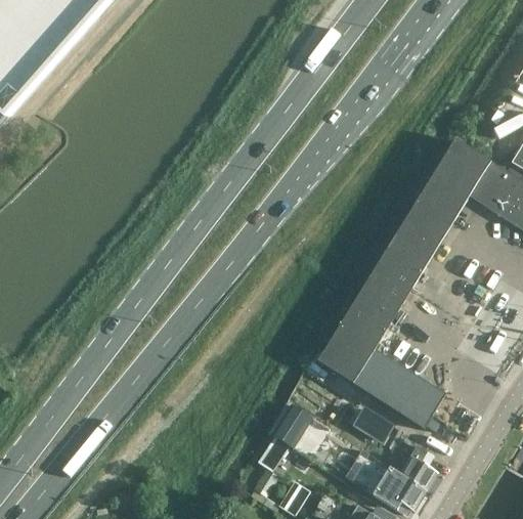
[(0,127),(116,0),(0,0),(0,127)]
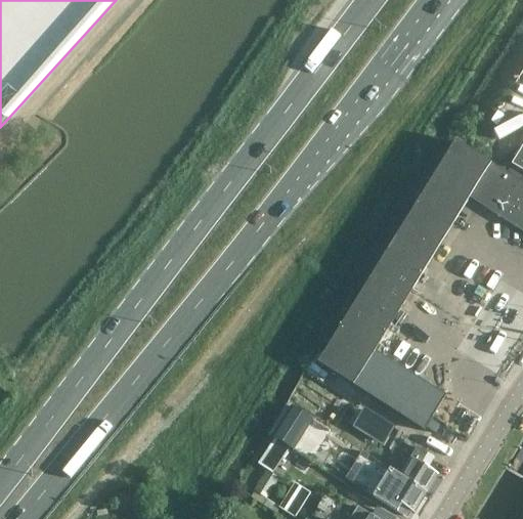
[(522,179),(454,138),(420,195),(455,216),(468,196),(522,228),(522,179)]
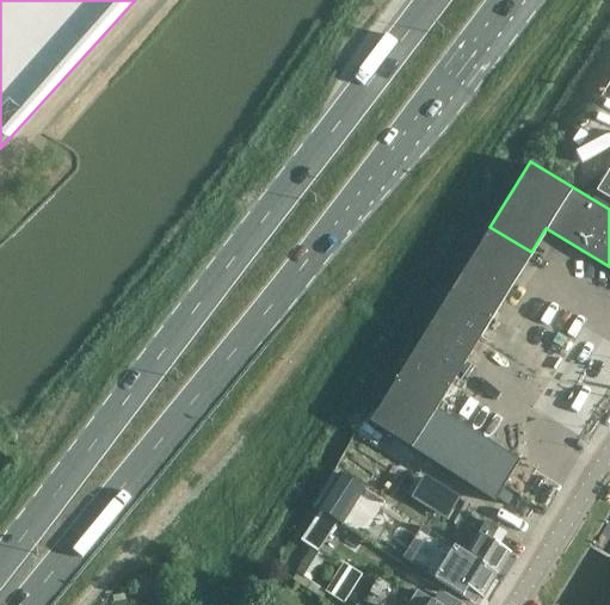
[(609,197),(609,162),(595,187),(609,197)]
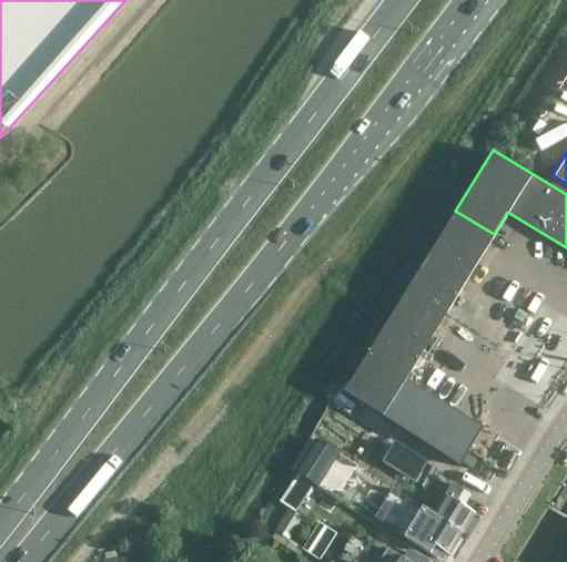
[(455,211),(417,271),(457,294),(494,234),(455,211)]
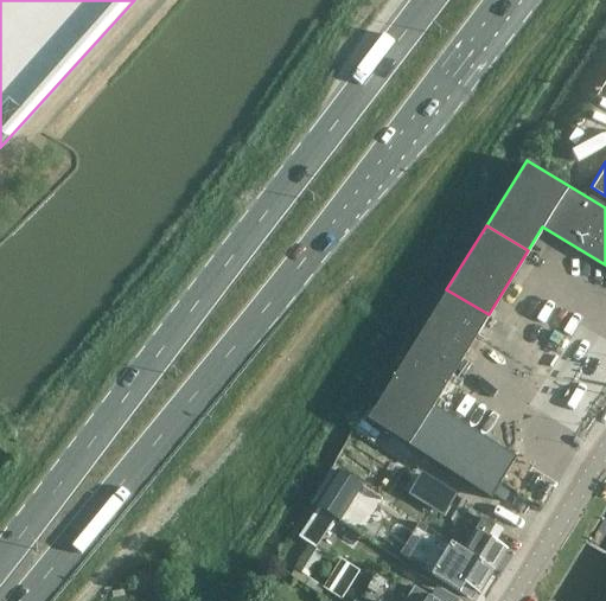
[(446,289),(407,353),(448,379),(489,314),(446,289)]
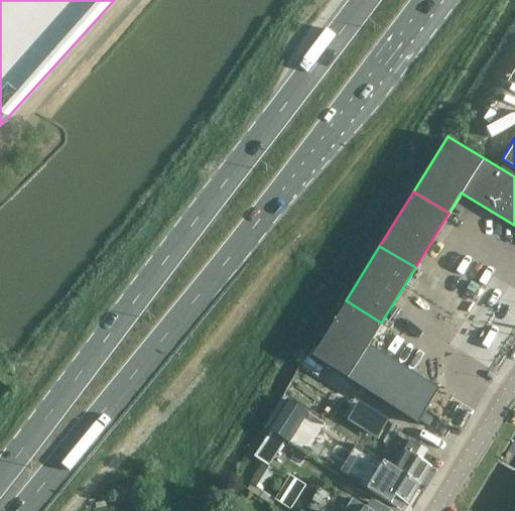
[(464,315),(476,295),(463,287),(449,307),(464,315)]
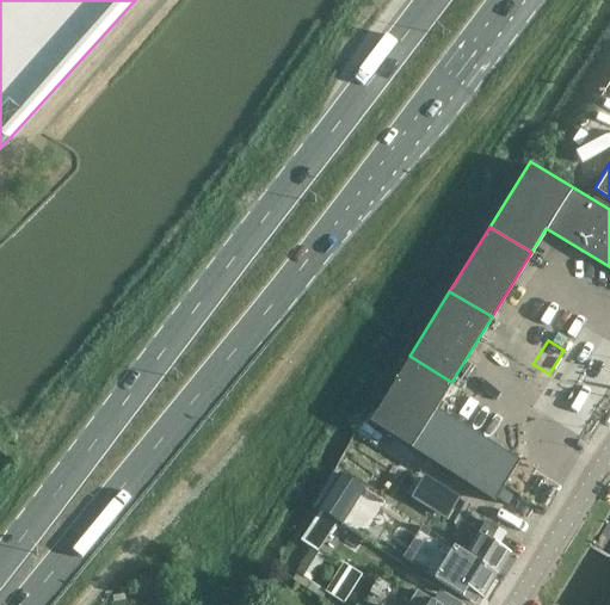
[(369,421),(412,448),(494,499),(519,457),(437,406),(451,382),(410,356),(369,421)]
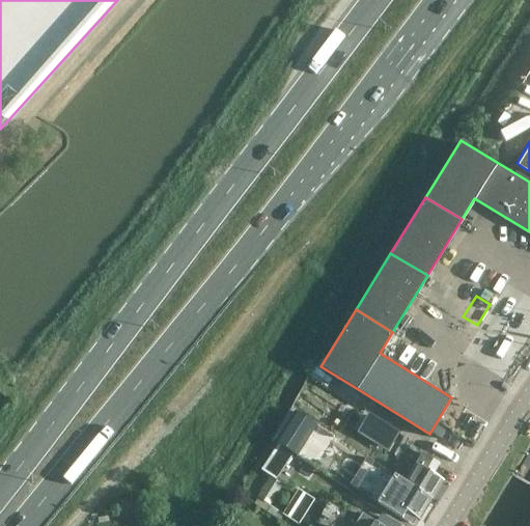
[(275,438),(296,452),(307,434),(315,421),(295,408),(275,438)]
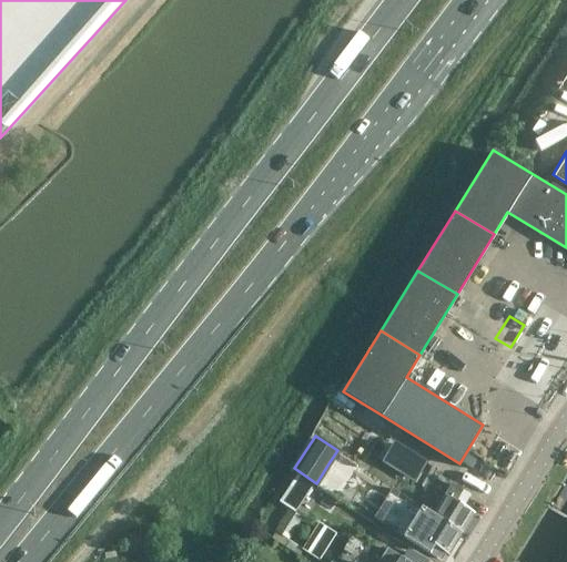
[(424,463),(417,474),(435,486),(423,506),(431,511),(432,510),(463,530),(475,510),(456,498),(463,487),(451,479),(424,463)]
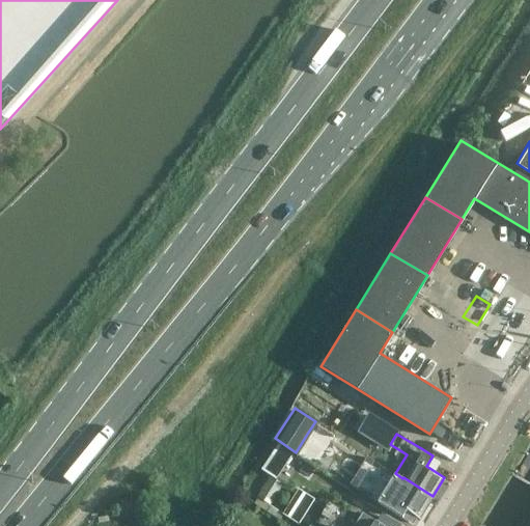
[(375,477),(383,454),(364,448),(357,472),(375,477)]
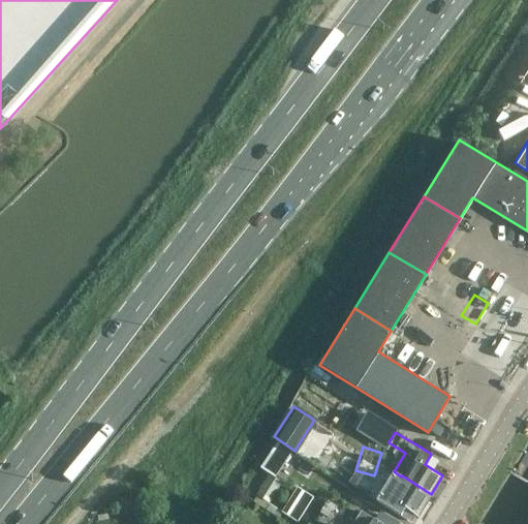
[(268,499),(280,479),(269,471),(255,492),(268,499)]
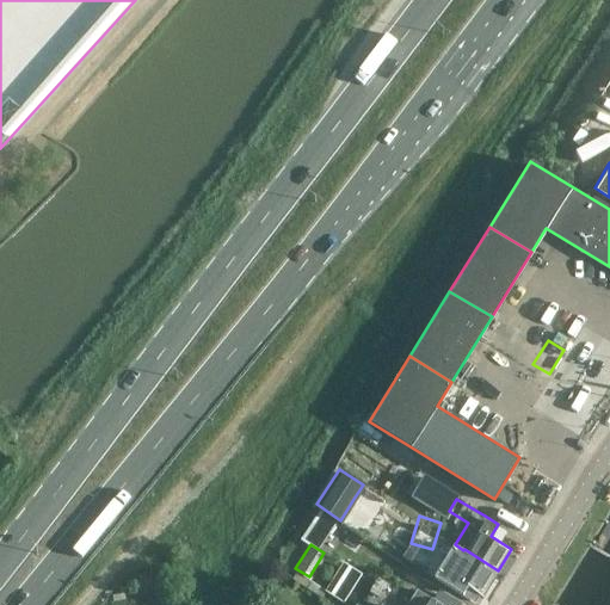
[(455,544),(435,575),(469,597),(474,588),(484,594),(498,570),(464,549),(463,550),(455,544)]
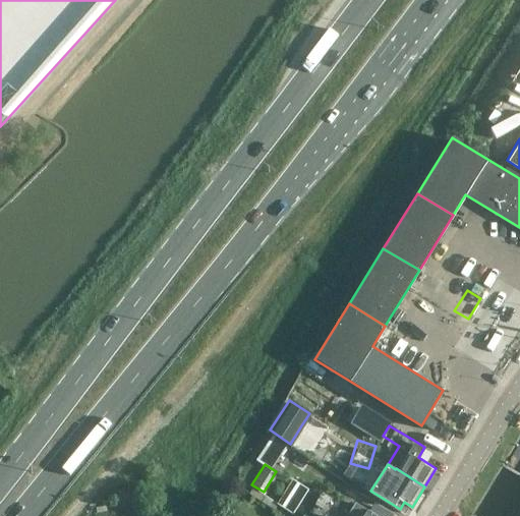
[(294,507),(309,482),(293,473),(279,497),(294,507)]
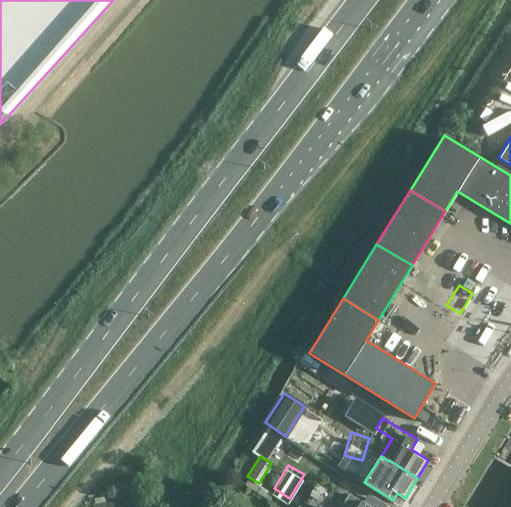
[(375,506),(361,498),(344,488),(338,500),(349,506),(326,506),(319,503),(316,506),(375,506)]
